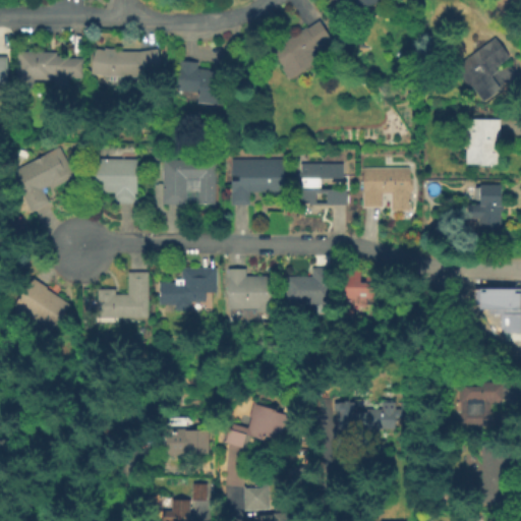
[(381,0),(382,2),(356,9),(353,0),(381,0)]
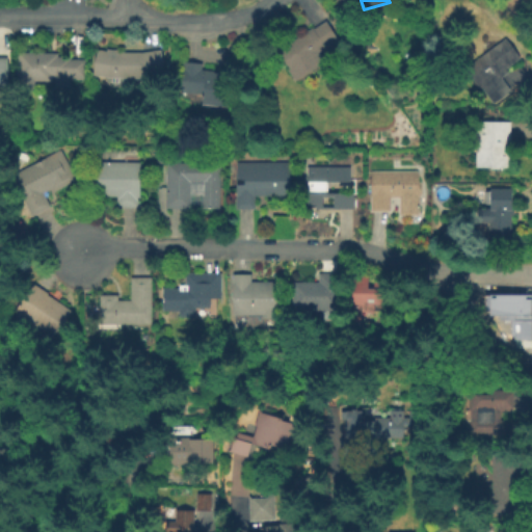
[(326,22),(338,41),(318,53),(324,63),(295,82),(288,71),(290,70),(277,52),(313,29),(313,30),(326,22)]
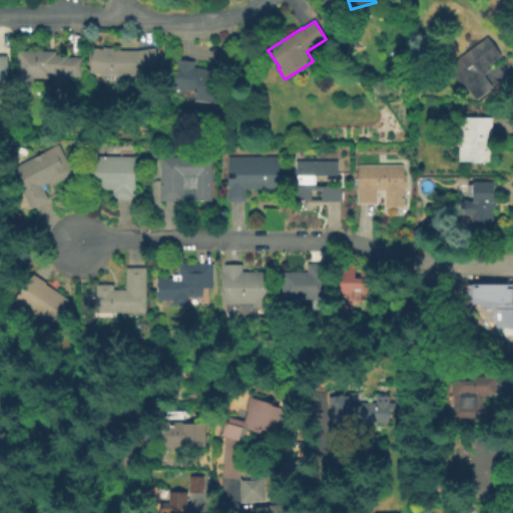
[(450,66),(486,38),(501,57),(488,67),(492,72),(486,77),(494,88),(478,101),(450,66)]
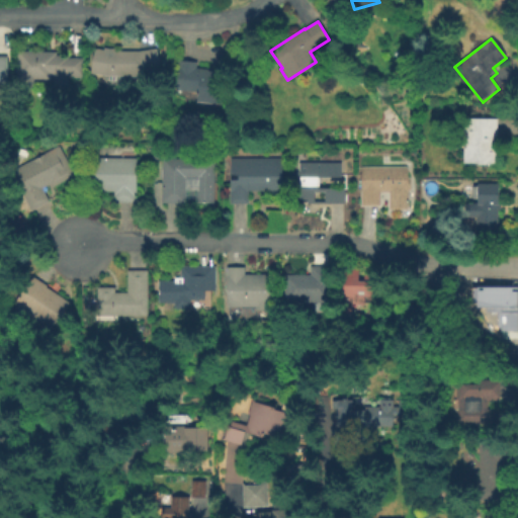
[(107,53),(138,53),(155,50),(160,74),(140,78),(106,78),(89,75),(94,50),(107,53)]
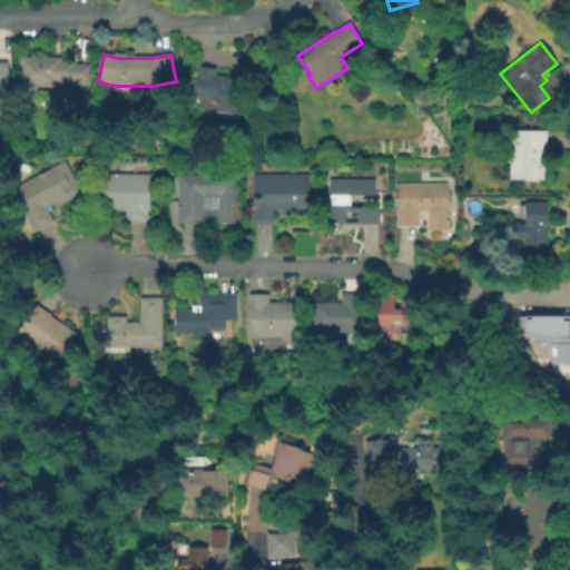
[(90,66),(90,86),(75,86),(74,96),(59,96),(59,89),(37,89),(37,97),(18,97),(19,58),(74,59),(74,66),(90,66)]
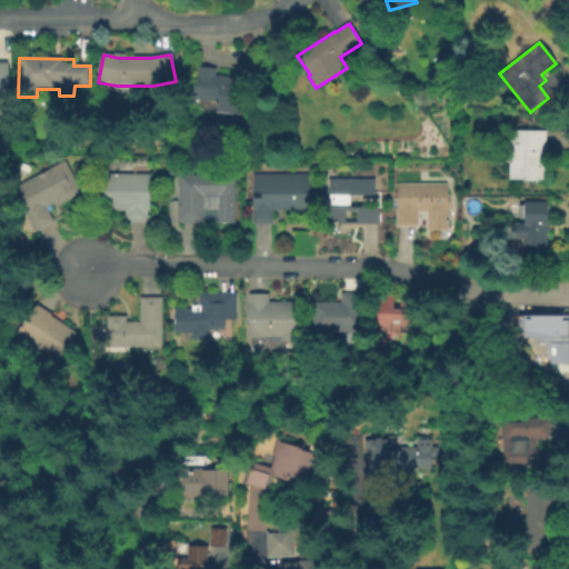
[(247,80),(243,117),(216,115),(217,103),(192,101),(196,68),(216,70),(215,77),(247,80)]
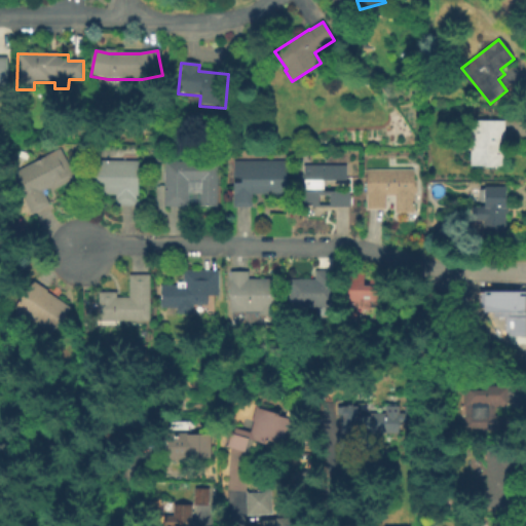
[(504,124),(503,168),(471,167),(472,123),(504,124)]
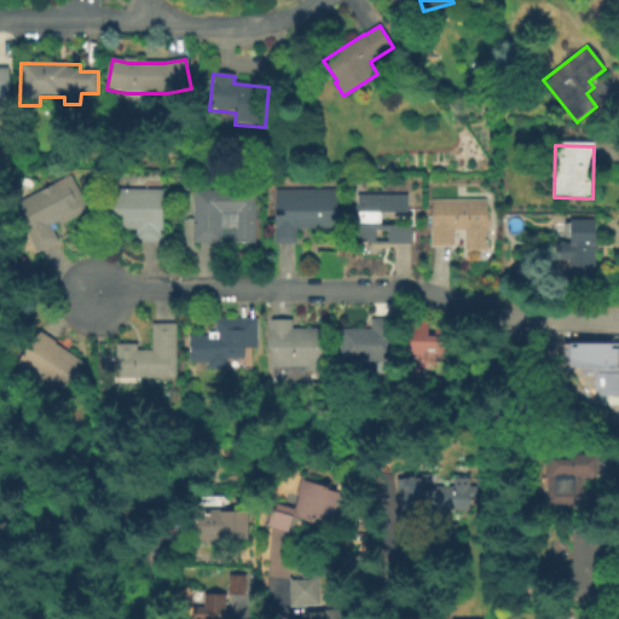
[(16,208),(70,178),(91,215),(64,230),(59,223),(55,225),(62,238),(39,250),(16,208)]
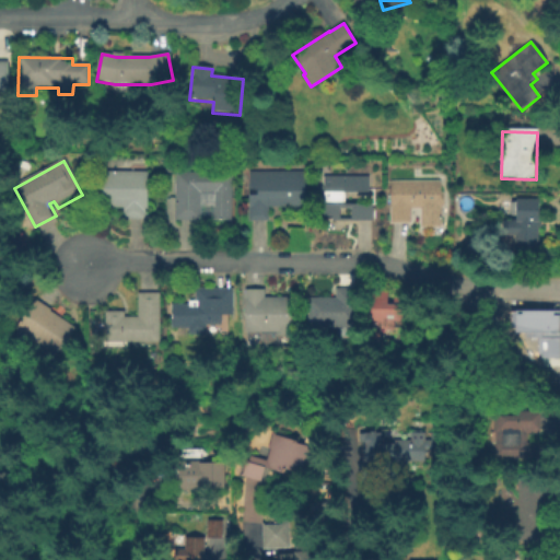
[(98,206),(100,170),(149,171),(149,217),(121,217),(121,206),(98,206)]
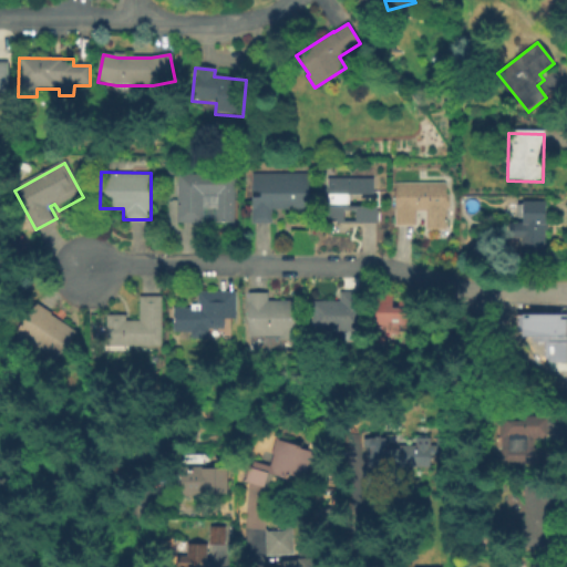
[(179,224),(181,175),(232,176),(230,225),(213,225),(213,197),(205,197),(205,224),(179,224)]
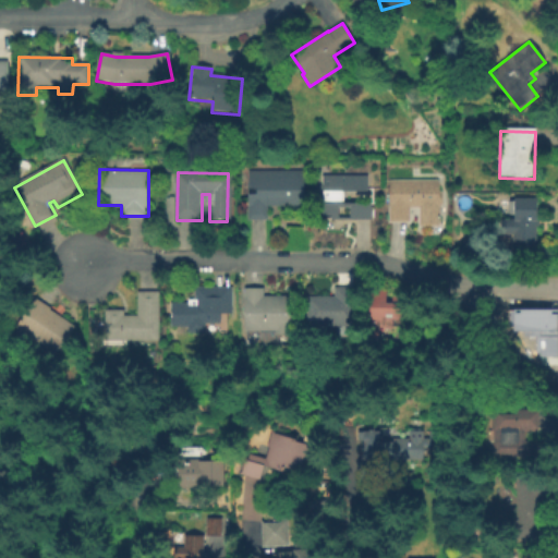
[(303,172),(303,210),(287,210),(287,207),(266,207),(266,220),(246,220),(246,172),(303,172)]
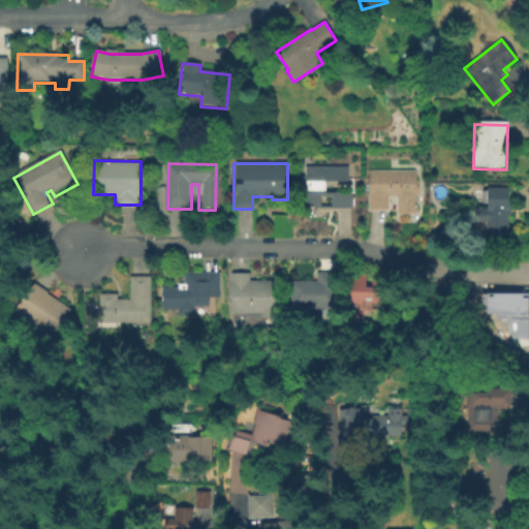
[(306,165),(348,165),(348,182),(325,182),(325,193),(351,193),(351,209),(303,209),(303,193),(305,193),(305,165),(306,165)]
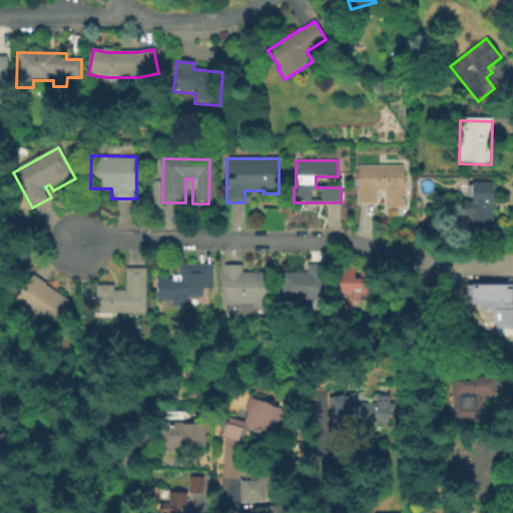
[(404,165),(404,207),(386,207),(386,190),(377,191),(377,203),(359,203),(359,165),(404,165)]
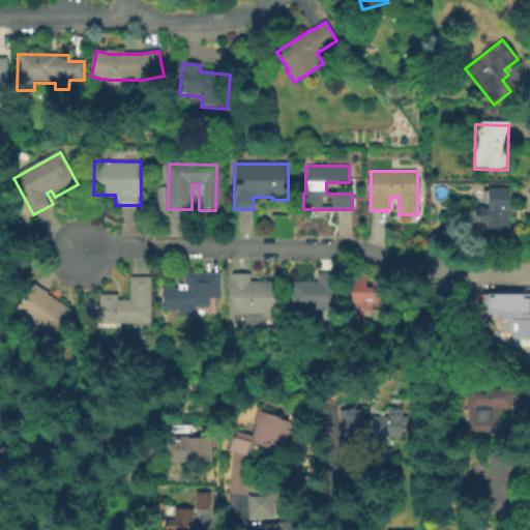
[(509,218),(509,242),(484,242),(484,221),(479,221),(479,208),(487,208),(487,188),(510,188),(510,207),(513,207),(513,218),(509,218)]
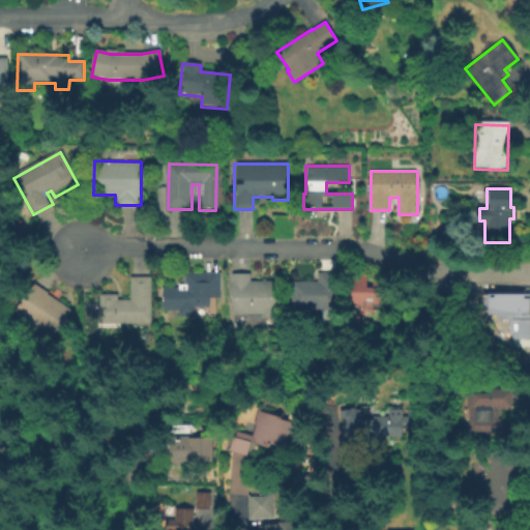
[(219,274),(219,300),(209,300),(209,308),(195,308),(195,317),(177,317),(177,313),(162,313),(160,289),(177,289),(177,287),(183,287),(183,274),(219,274)]
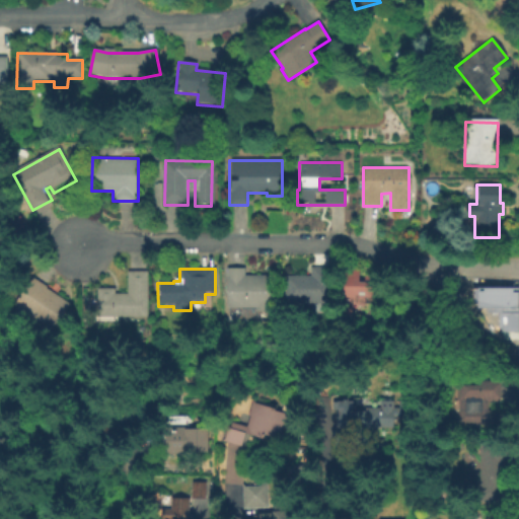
[(271,278),(271,312),(256,313),(256,308),(228,308),(228,269),(245,269),(245,278),(271,278)]
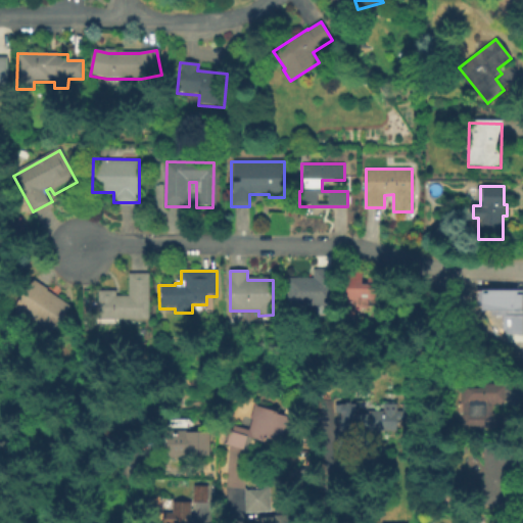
[(333,271),(333,306),(288,306),(288,279),(314,279),(314,271),(333,271)]
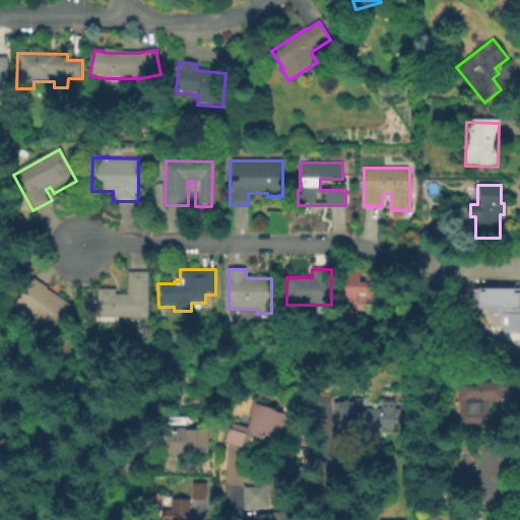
[(359,285),(365,285),(365,279),(374,279),(374,300),(365,300),(365,319),(344,319),(343,270),(359,270),(359,285)]
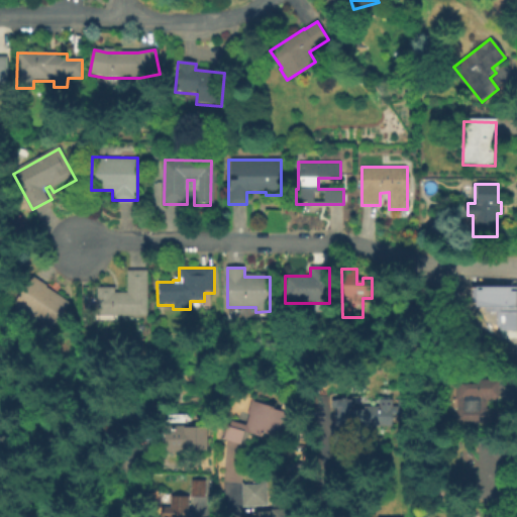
[(97,287),(127,288),(127,273),(148,273),(148,317),(98,317),(97,287)]
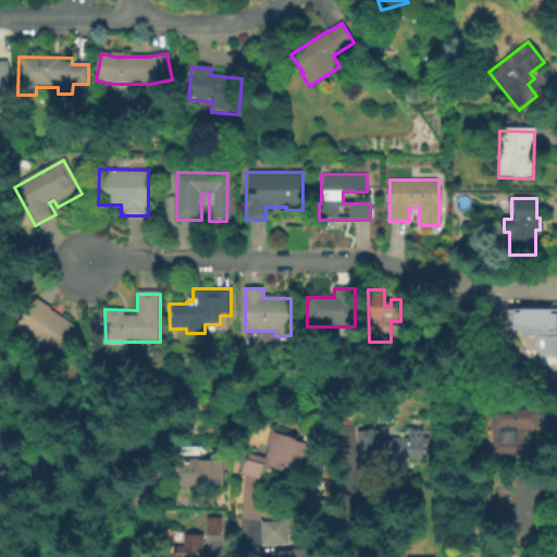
[(74,327),(56,355),(15,329),(34,300),(74,327)]
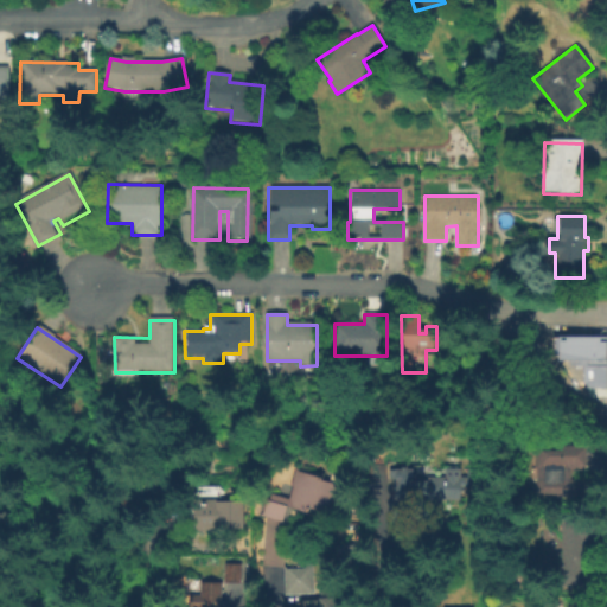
[(556,334),(605,334),(605,358),(556,359),(556,334)]
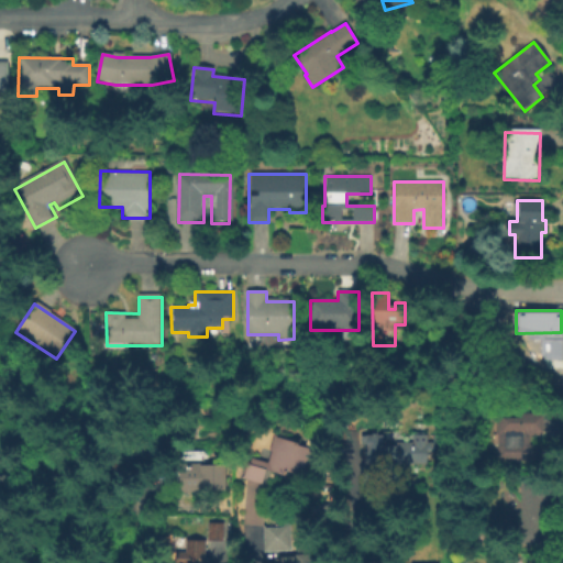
[(490,412),(545,416),(544,437),(534,435),(532,459),(488,455),(490,412)]
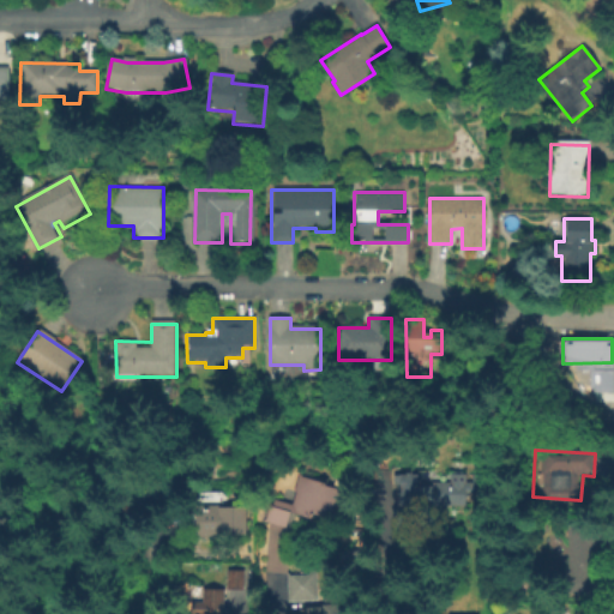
[(465,474),(465,509),(450,509),(450,510),(431,510),(431,509),(401,509),(401,477),(417,477),(417,489),(431,489),(431,483),(450,483),(450,474),(465,474)]
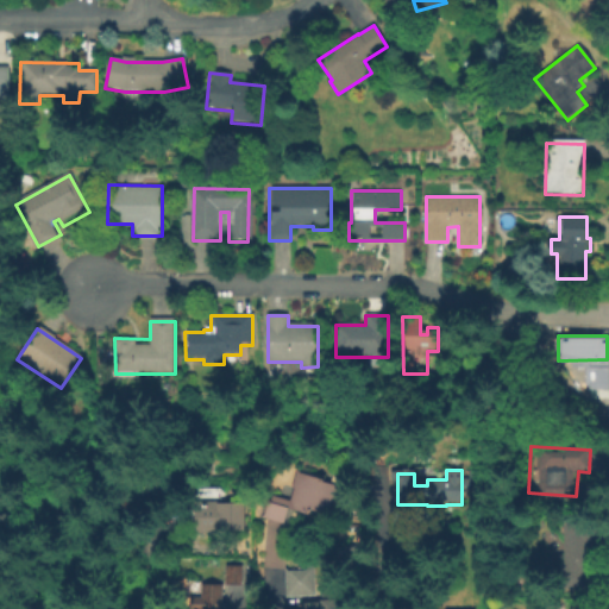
[(337,489),(327,518),(311,513),(309,519),(288,512),(283,527),(261,520),(268,497),(289,504),(299,475),(320,482),(319,483),(337,489)]
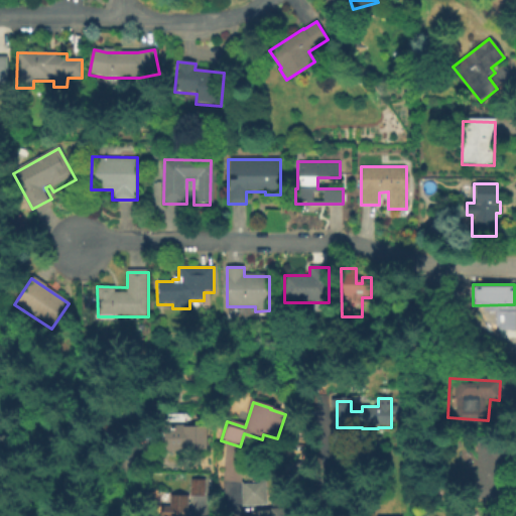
[(184,427),(184,429),(206,428),(206,453),(165,455),(164,428),(184,427)]
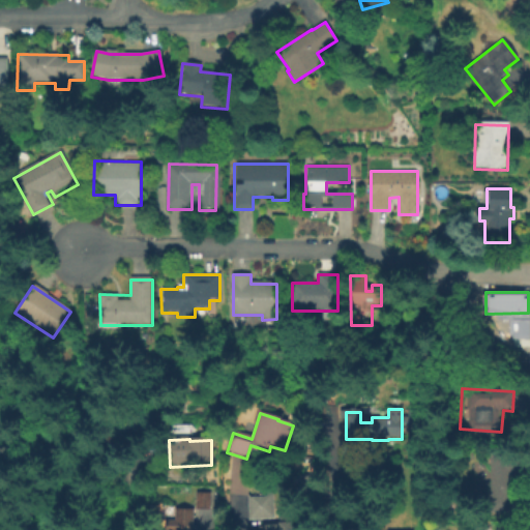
[(216,496),(216,512),(197,511),(197,495),(216,496)]
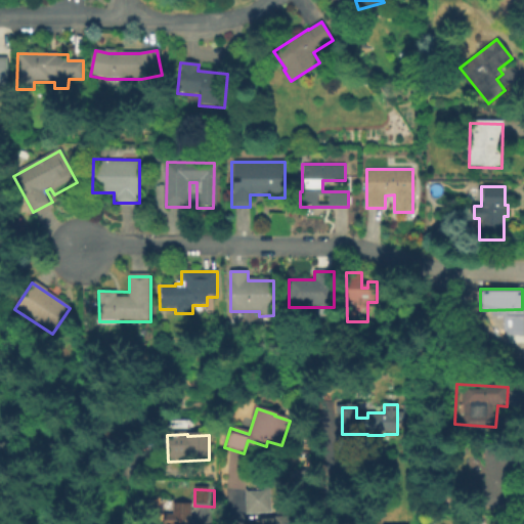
[(271,516),(247,517),(246,493),(269,491),(271,516)]
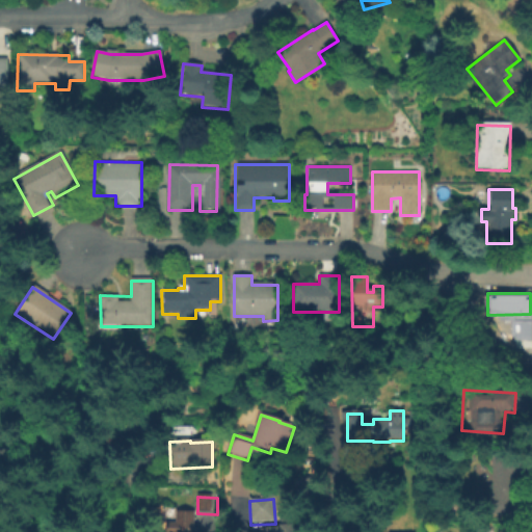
[(194,515),(192,531),(165,531),(166,525),(175,526),(175,514),(194,515)]
